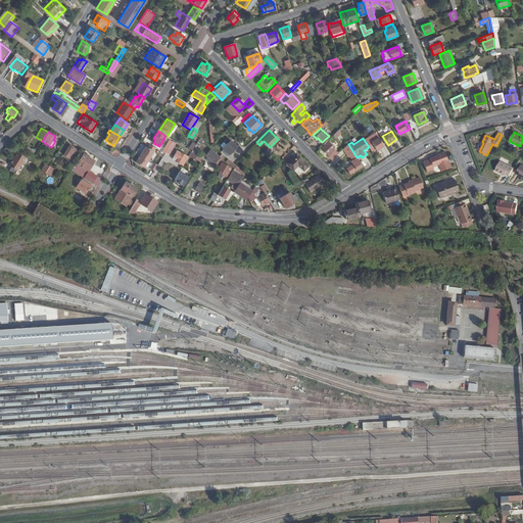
[(383,146),(378,138),(374,141),(372,138),(369,140),(376,151),(383,146)]
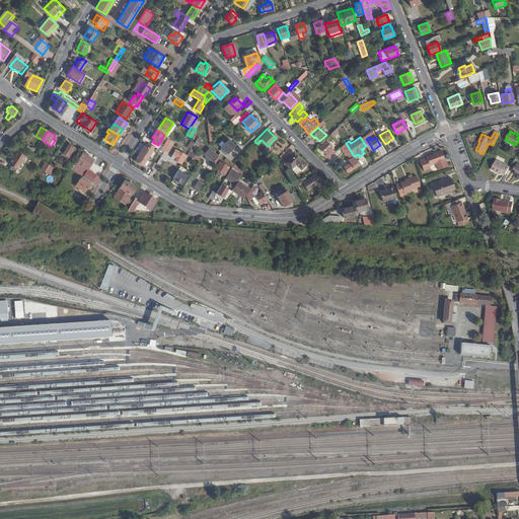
[(161,150),(164,152),(171,140),(169,138),(161,150)]
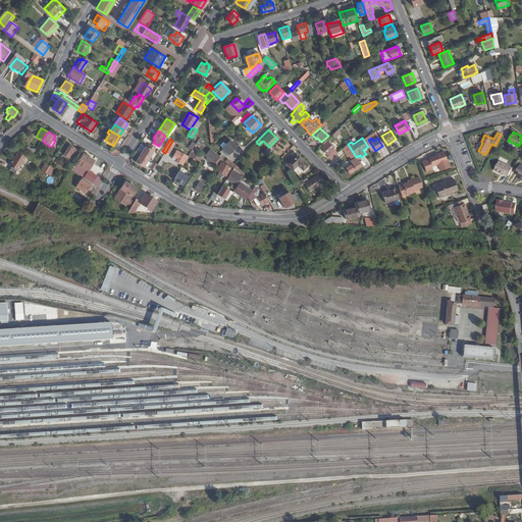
[(237,147),(229,140),(221,148),(228,155),(237,147)]
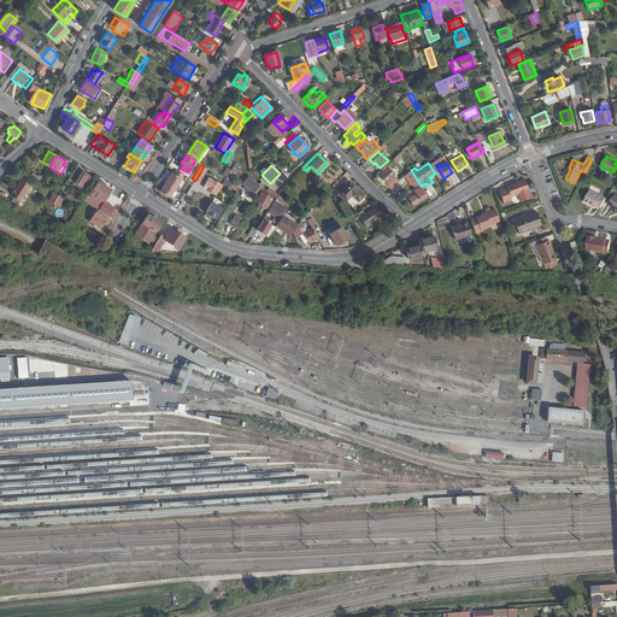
[(204,166),(195,181),(199,183),(207,169),(204,166)]
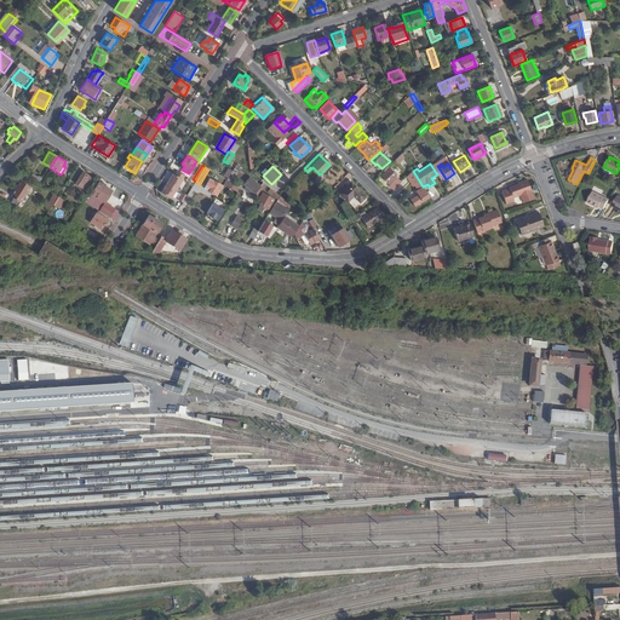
[(388,167),(380,174),(389,183),(396,176),(388,167)]
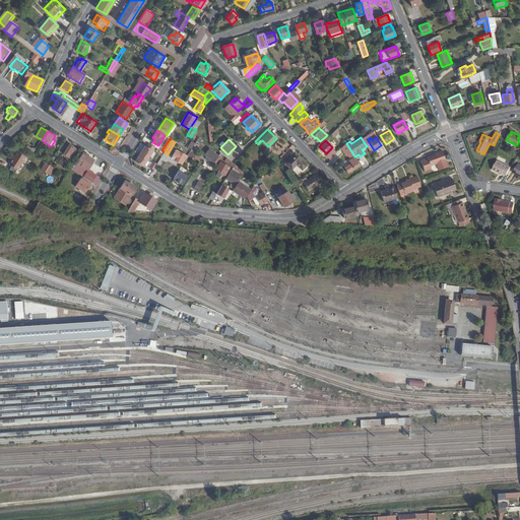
[(139,153),(148,159),(155,147),(148,142),(146,146),(144,145),(139,153)]
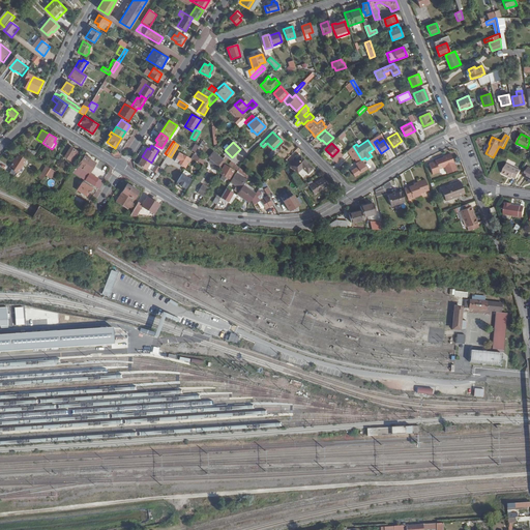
[(78,152),(69,146),(63,156),(71,162),(78,152)]
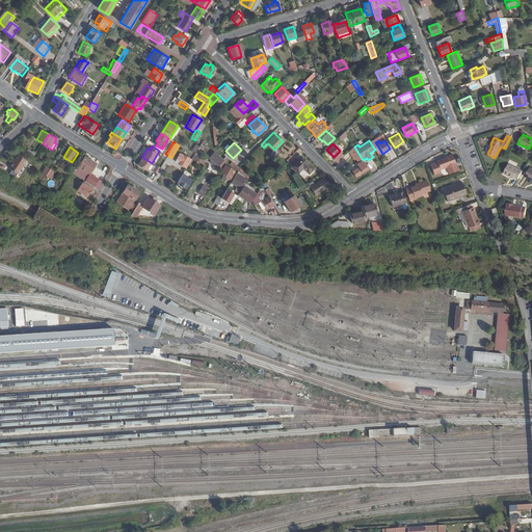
[(362,161),(363,160),(354,147),(349,152),(350,152),(354,160),(356,159),(358,162),(361,160),(362,161)]
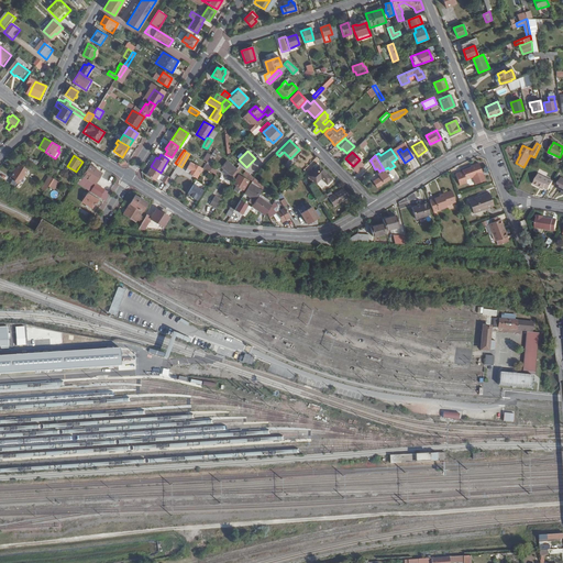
[(197,178),(203,167),(200,165),(199,166),(196,165),(195,165),(190,162),(189,164),(187,168),(191,170),(189,174),(197,178)]
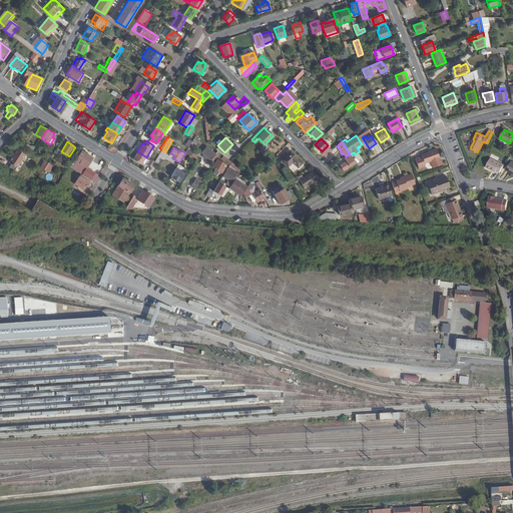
[(217,154),(214,153),(204,147),(200,154),(213,161),(217,154)]
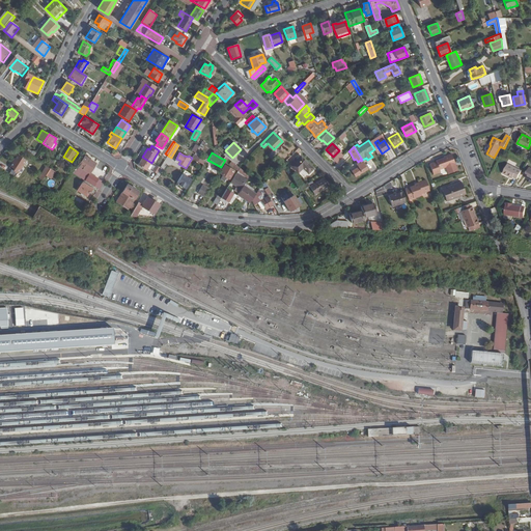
[(334,160),(336,163),(344,156),(341,154),(334,160)]
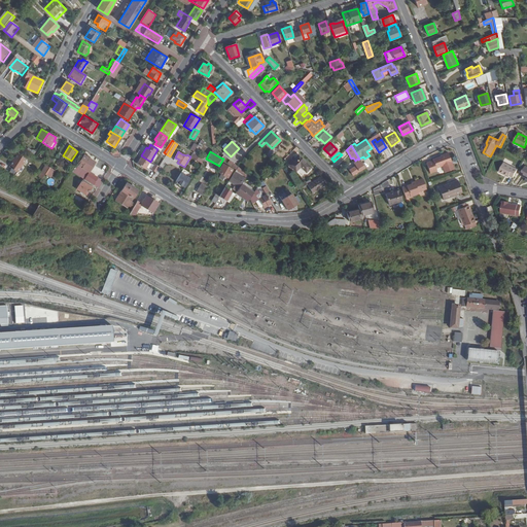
[(428,170),(434,168),(442,165),(444,172),(453,169),(447,152),(441,154),(442,155),(440,156),(431,160),(431,161),(425,163),(428,170)]
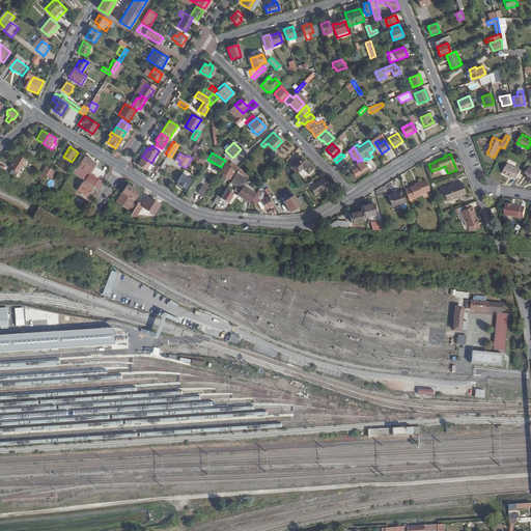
[(84,156),(73,172),(84,180),(88,173),(95,163),(84,156)]
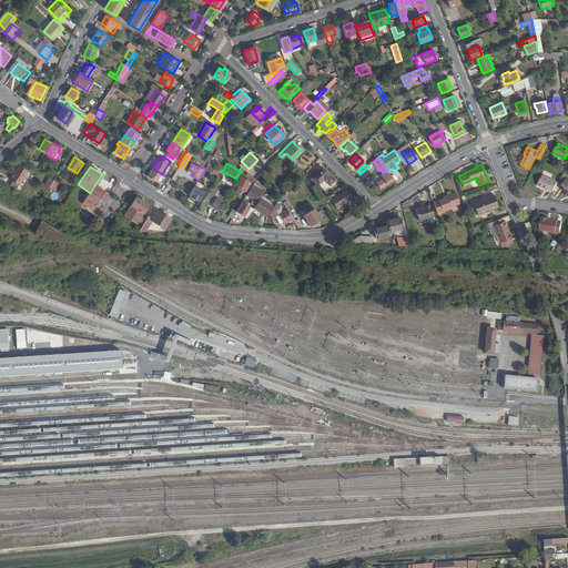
[(146,176),(156,182),(162,174),(152,168),(146,176)]
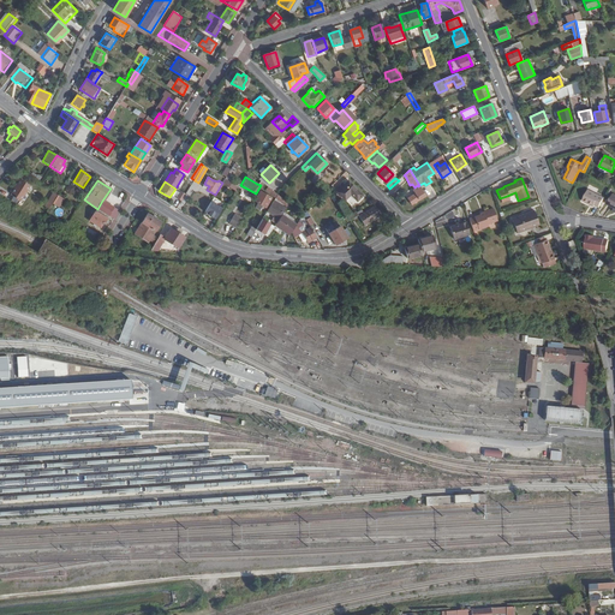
[(227,185),(236,191),(238,186),(230,181),(227,185)]
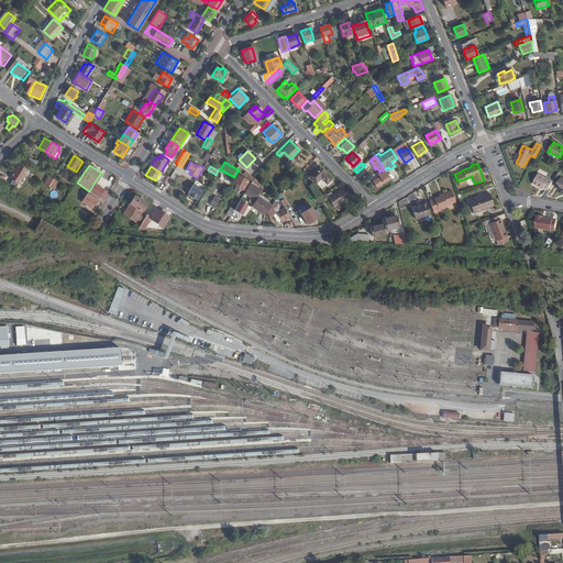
[(332,179),(319,166),(309,176),(316,183),(321,178),(327,184),(332,179)]
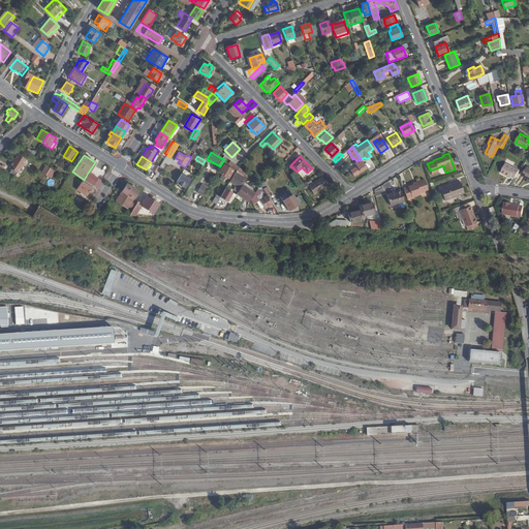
[(237,165),(226,157),(224,160),(237,169),(239,167),(237,165)]
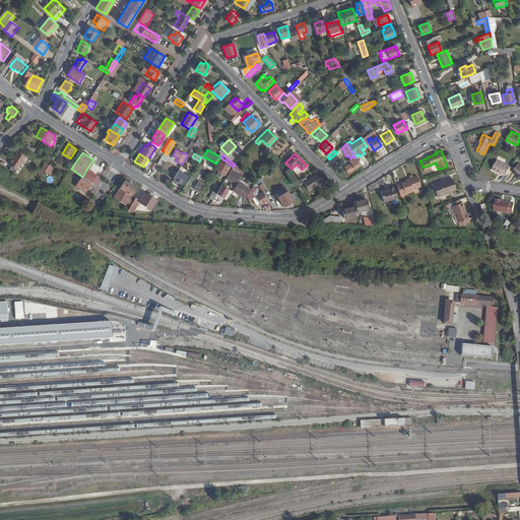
[(11,165),(8,169),(14,173),(21,161),(13,156),(9,163),(11,165)]
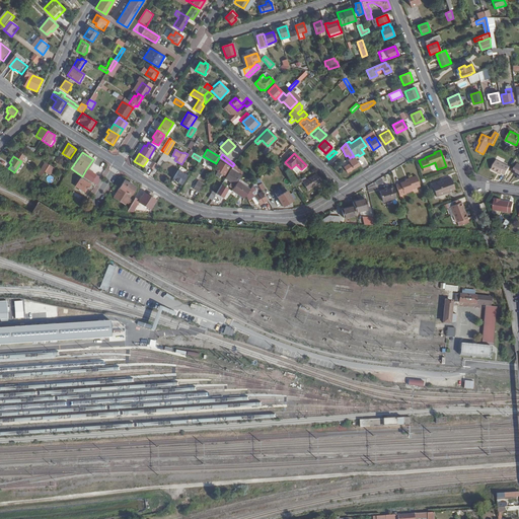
[(348,172),(359,165),(354,156),(353,157),(349,160),(351,163),(345,167),(348,172)]
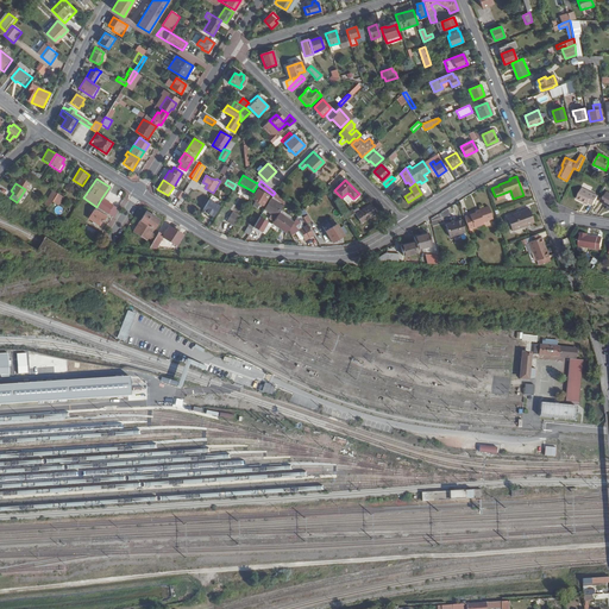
[(589,203),(594,206),(598,196),(583,188),(577,199),(585,203),(585,202),(589,203)]
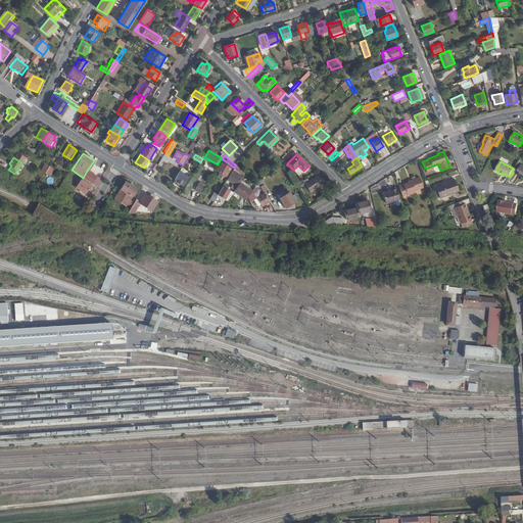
[(221,162),(217,170),(219,172),(217,176),(221,178),(223,174),(226,176),(229,172),(229,171),(230,168),(221,162)]
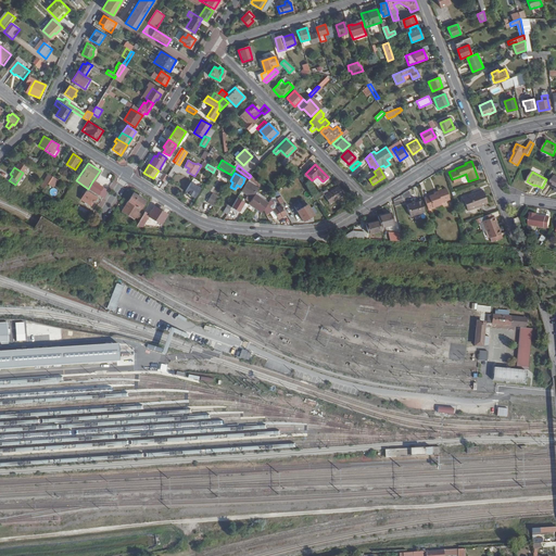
[(48,184),(52,187),(58,179),(52,176),(48,182),(48,184)]
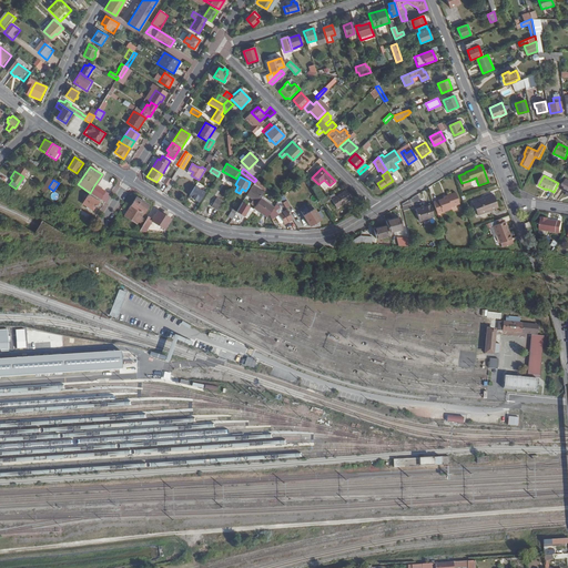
[(266,188),(256,180),(254,182),(264,191),(266,188)]
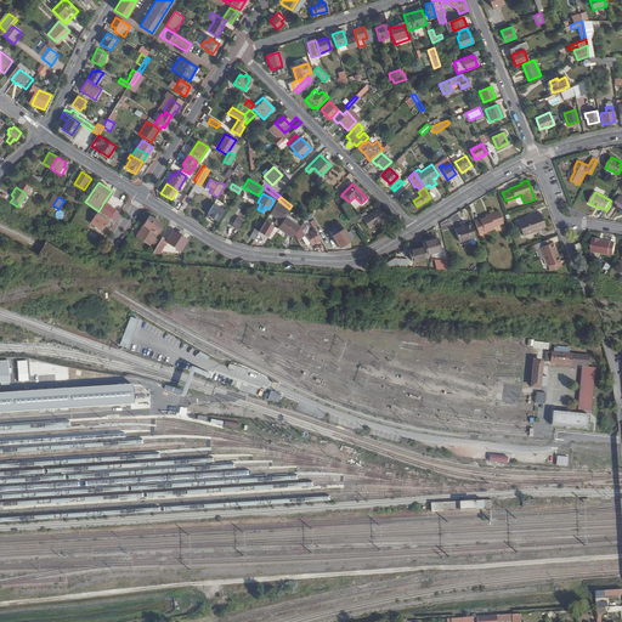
[(99,211),(109,218),(114,209),(103,203),(99,211)]
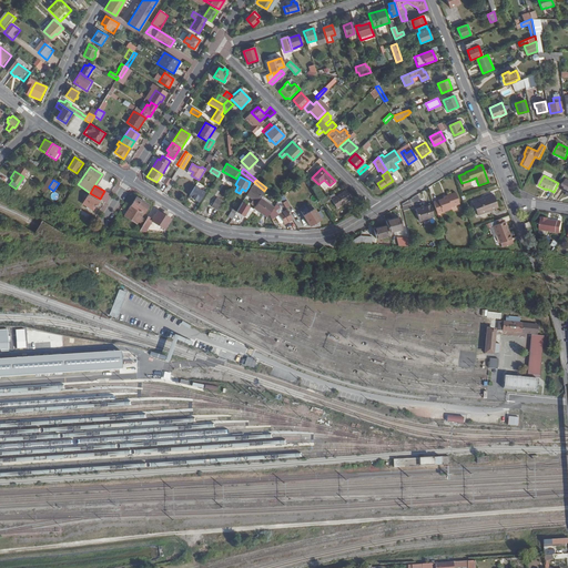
[(194,186),(190,195),(200,202),(205,193),(194,186)]
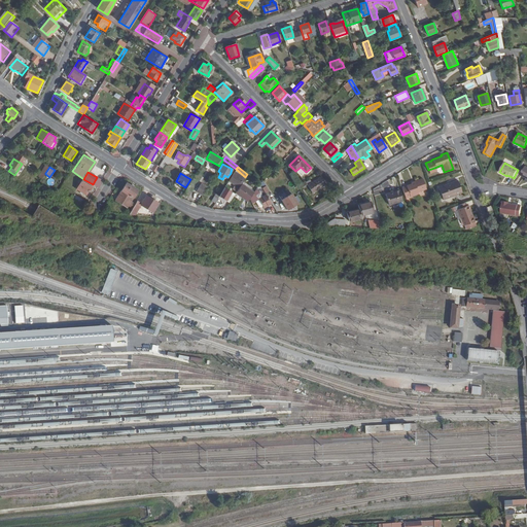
[(243,178),(234,173),(231,179),(240,184),(242,181),(242,180),(243,178)]
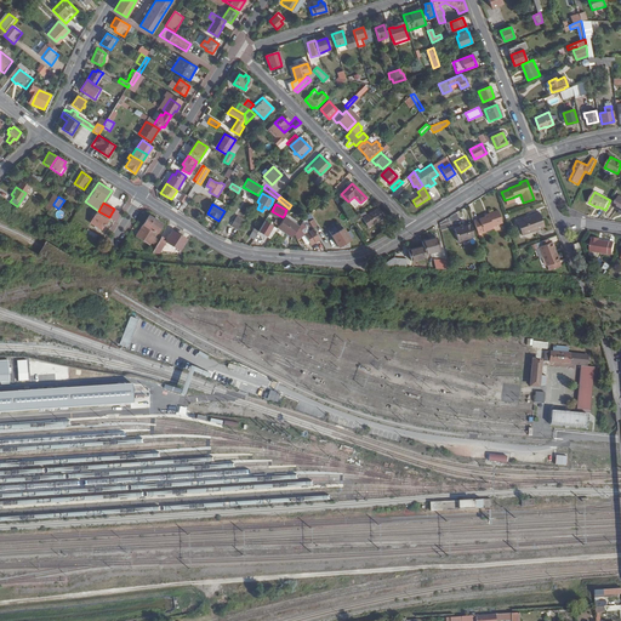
[(109,217),(114,221),(120,212),(114,209),(109,217)]
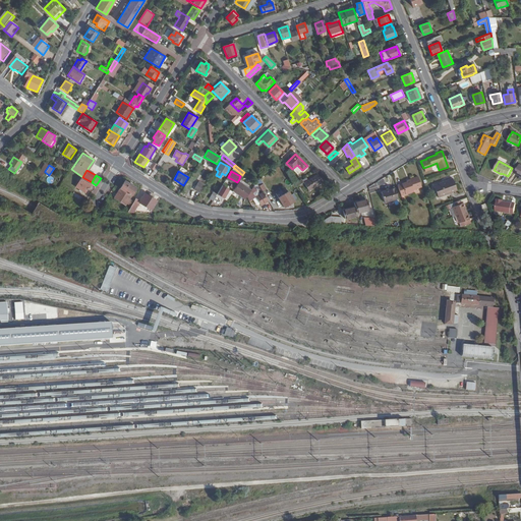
[(308,180),(306,177),(300,181),(302,185),(304,184),(308,190),(321,182),(315,175),(308,180)]
